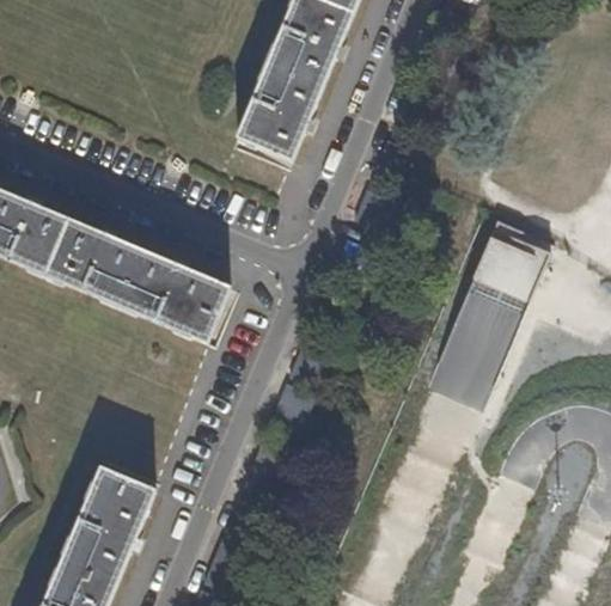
[(289,160),(356,0),(291,0),(234,138),(289,160)]
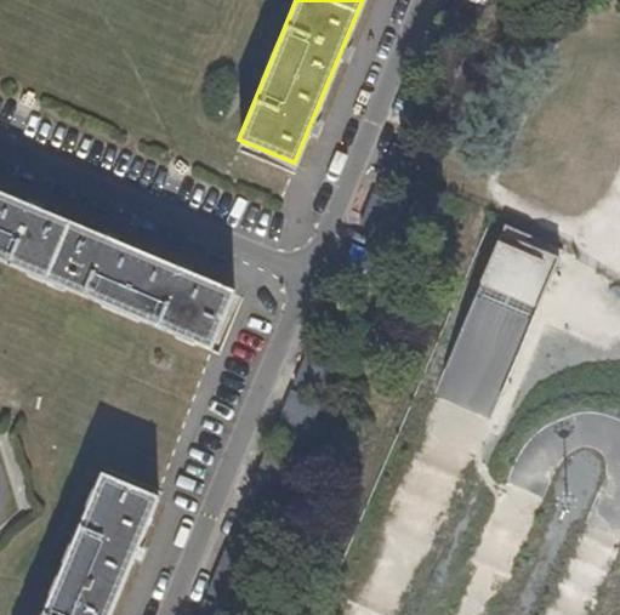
[(0,256),(209,346),(233,290),(0,189),(0,256)]
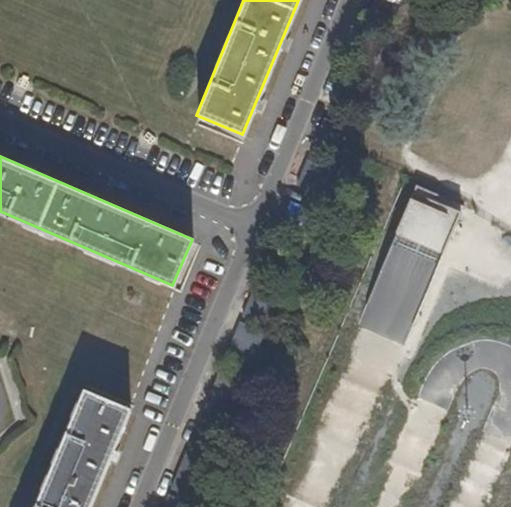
[(296,183),(317,192),(328,166),(307,156),(296,183)]
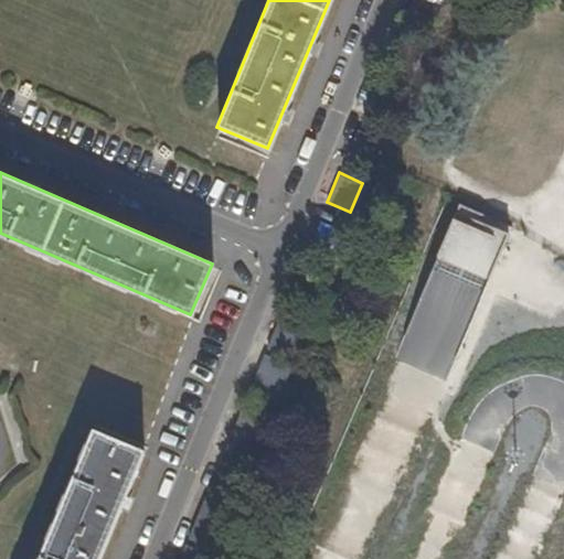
[(395,355),(448,374),(503,221),(450,202),(395,355)]
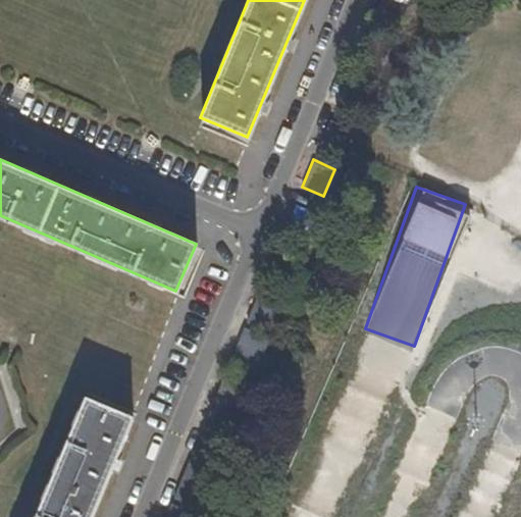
[(244,325),(236,345),(258,354),(266,334),(244,325)]
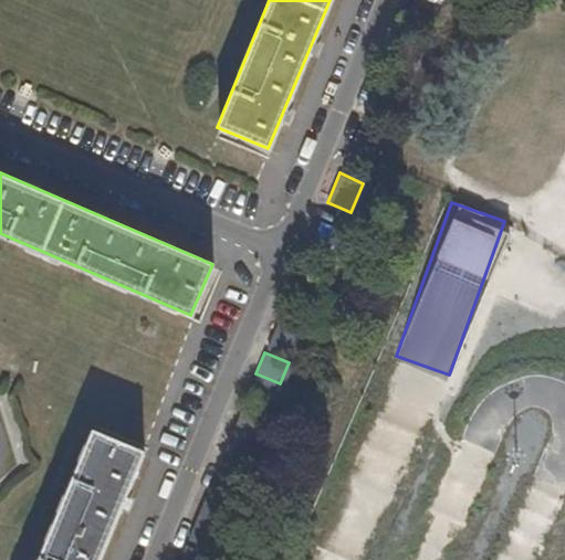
[(271,403),(280,383),(255,373),(248,393),(271,403)]
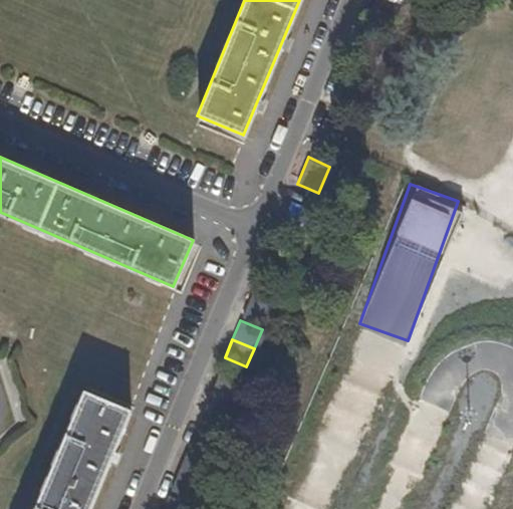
[(82,390),(31,508),(86,508),(130,410),(82,390)]
